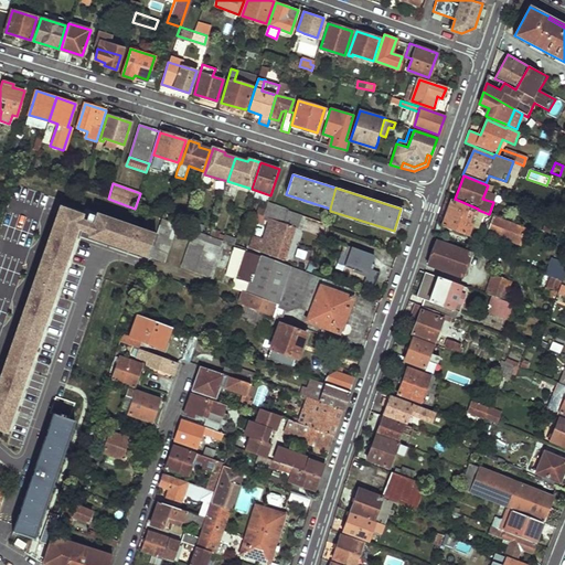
[(486,191),(482,199),(493,202),(497,194),(486,191)]
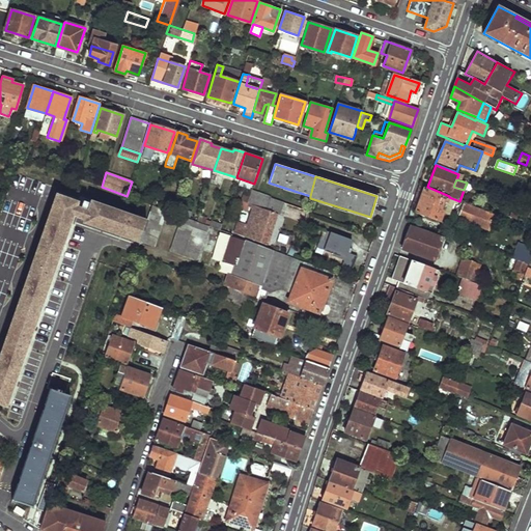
[(424,189),(416,212),(440,221),(443,213),(490,230),(492,225),(496,226),(499,217),(459,201),(449,197),(448,198),(424,189)]
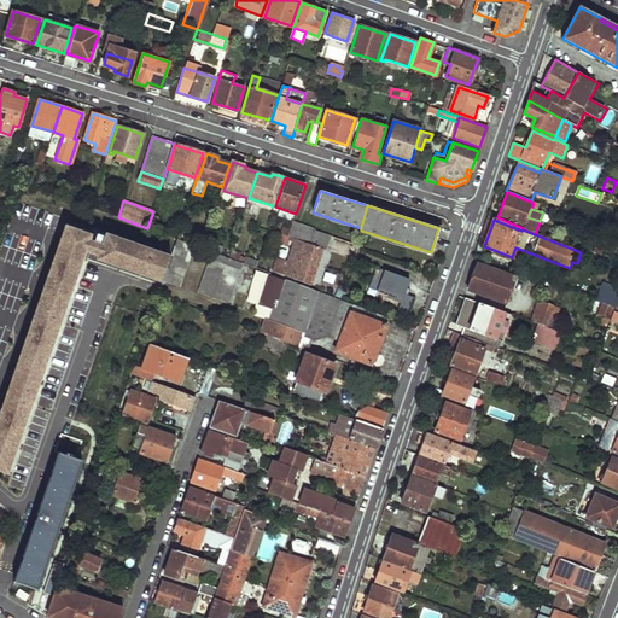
[(291,229),(289,235),(290,237),(295,238),(310,244),(315,229),(315,228),(293,221),(291,229)]
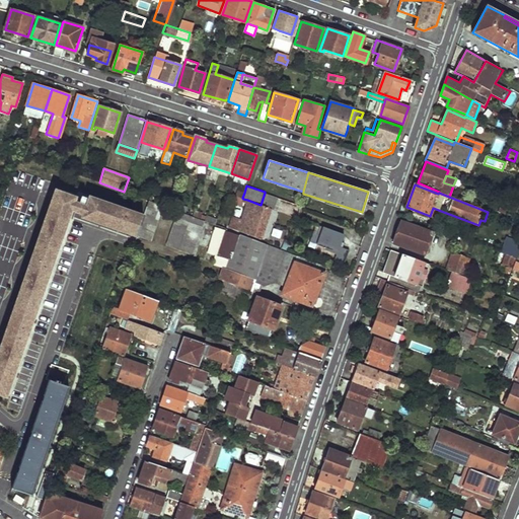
[(55,191),(0,349),(0,393),(5,395),(70,209),(83,214),(82,217),(136,235),(143,216),(89,198),(86,207),(72,202),(74,198),(55,191)]
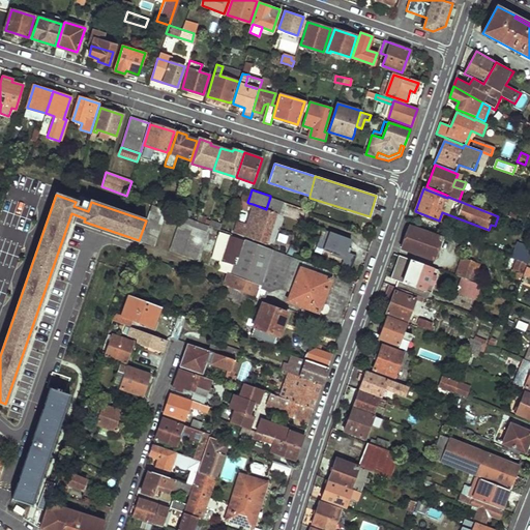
[(238,222),(234,232),(266,244),(276,213),(280,214),(284,202),(270,197),(266,209),(253,204),(246,224),(238,222)]
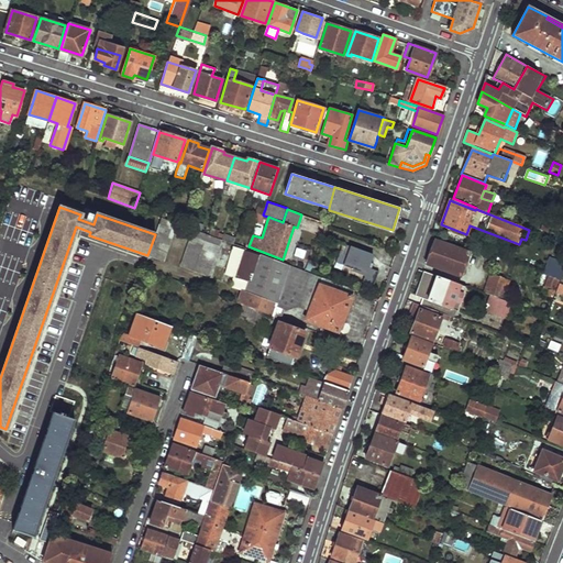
[(255,212),(252,220),(262,223),(264,216),(263,214),(255,212)]
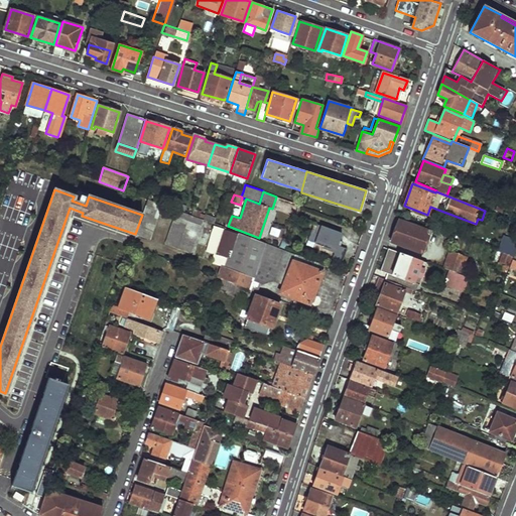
[(142,215),(135,234),(150,239),(162,205),(147,200),(142,215)]
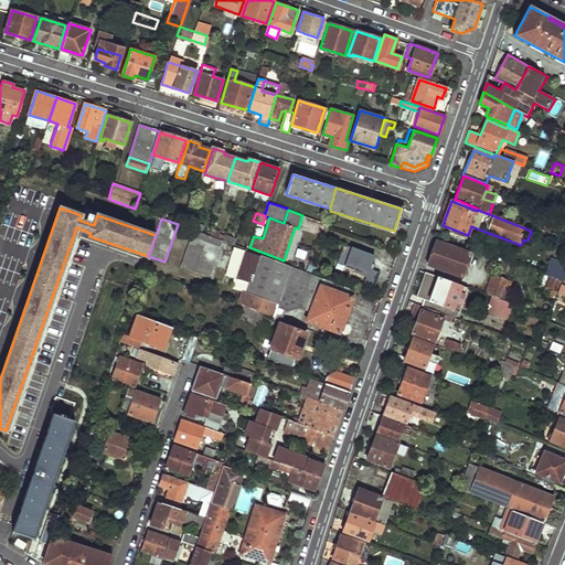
[(195,231),(182,267),(210,276),(223,241),(217,238),(210,236),(201,233),(195,231)]
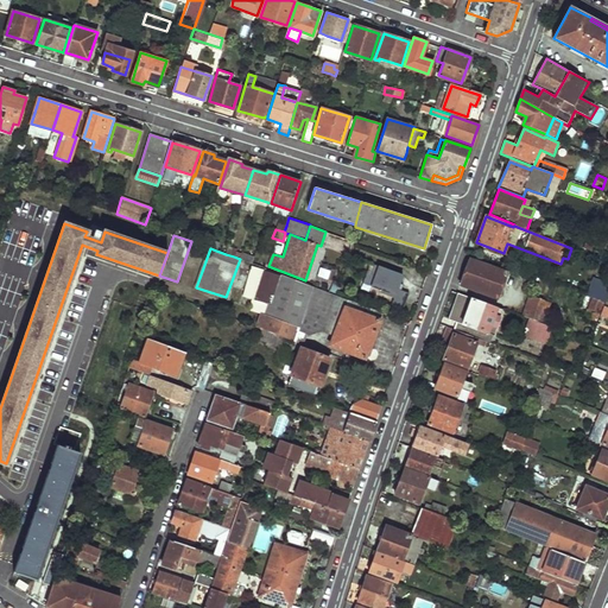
[(470,259),(461,284),(499,297),(507,272),(470,259)]
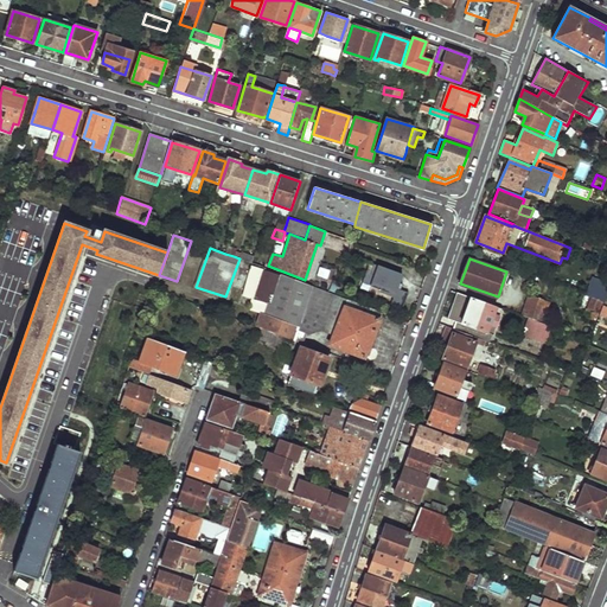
[(395,294),(401,273),(369,264),(363,287),(395,294)]
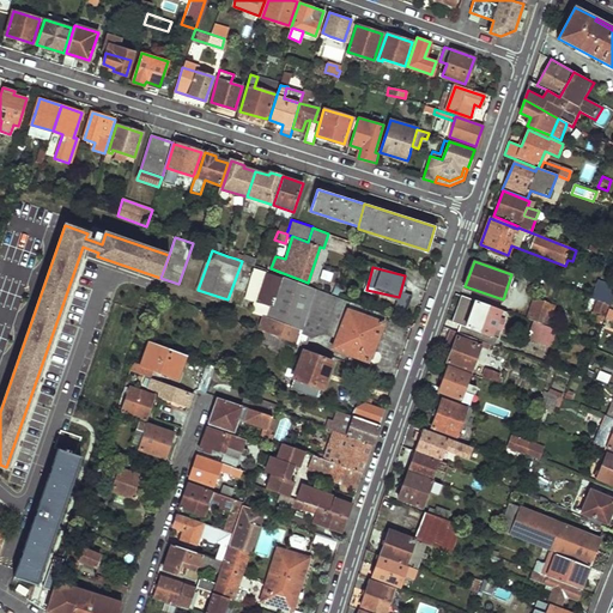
[(254,271),(247,298),(254,301),(252,313),(265,316),(268,305),(279,277),(254,271)]
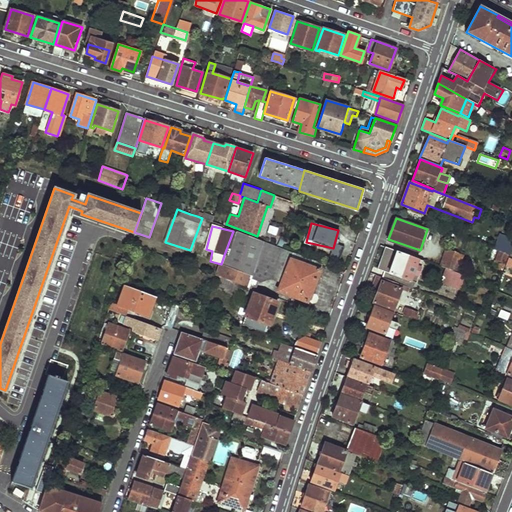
[(221,264),(216,275),(219,276),(240,284),(248,287),(251,277),(259,280),(273,275),(283,278),(278,290),(308,301),(320,269),(318,269),(321,261),(293,251),(293,252),(233,230),(233,231),(224,255),(221,264)]
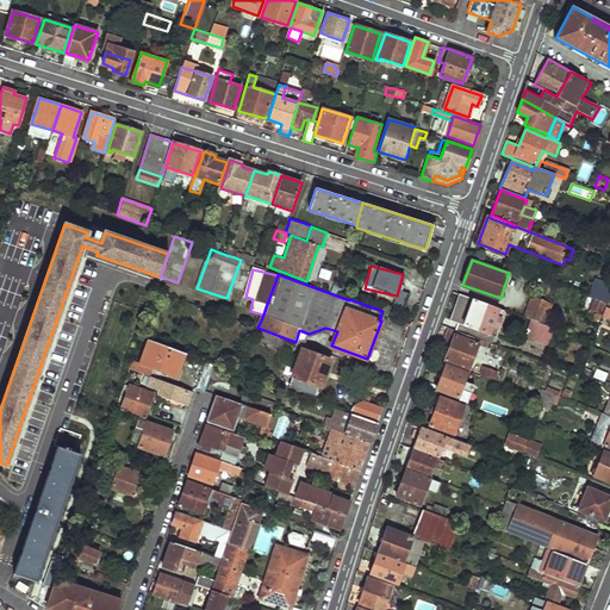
[(601,285),(596,300),(608,305),(609,299),(609,284),(603,281),(601,285)]
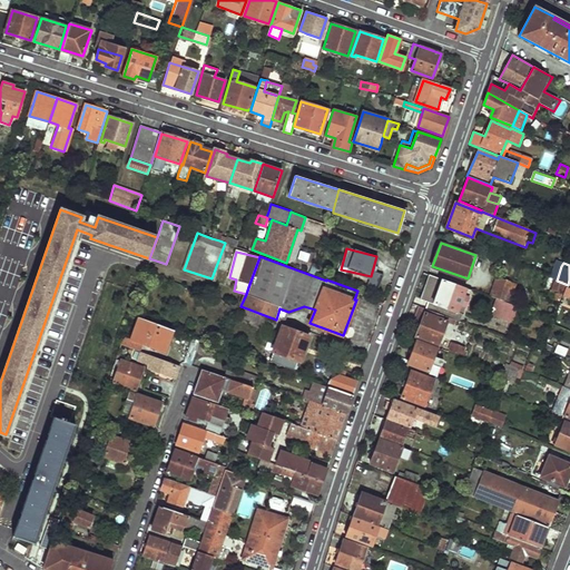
[(556,264),(550,278),(557,281),(561,266),(556,264)]
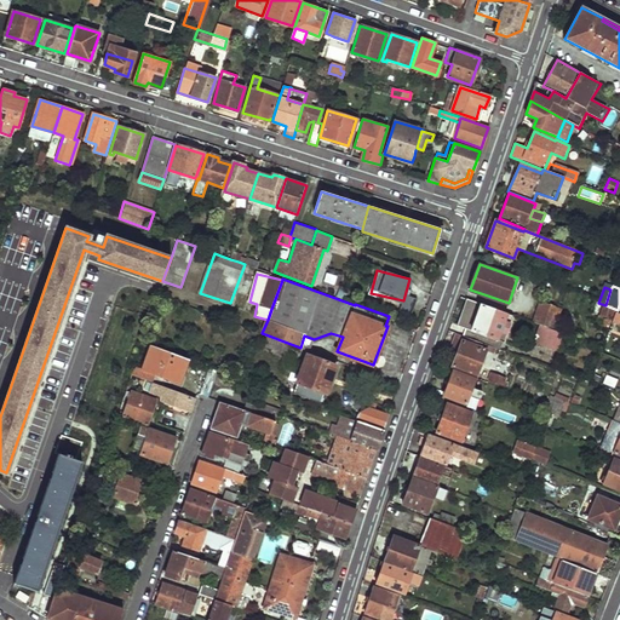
[(401,300),(402,314),(413,314),(412,299),(401,300)]
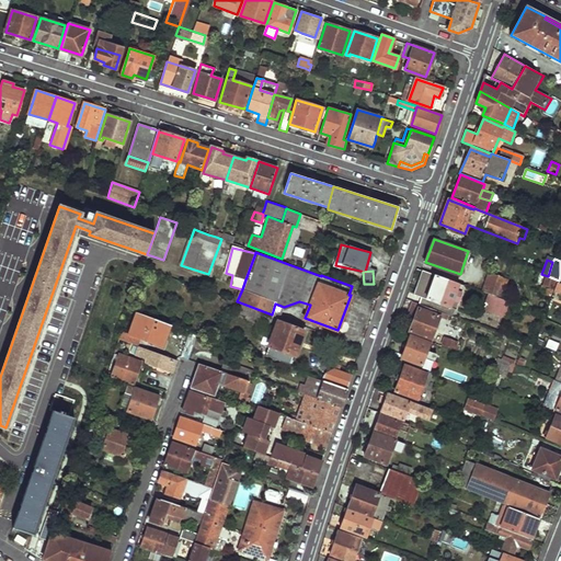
[(422,298),(420,305),(442,312),(453,317),(464,286),(425,272),(418,296),(422,298)]
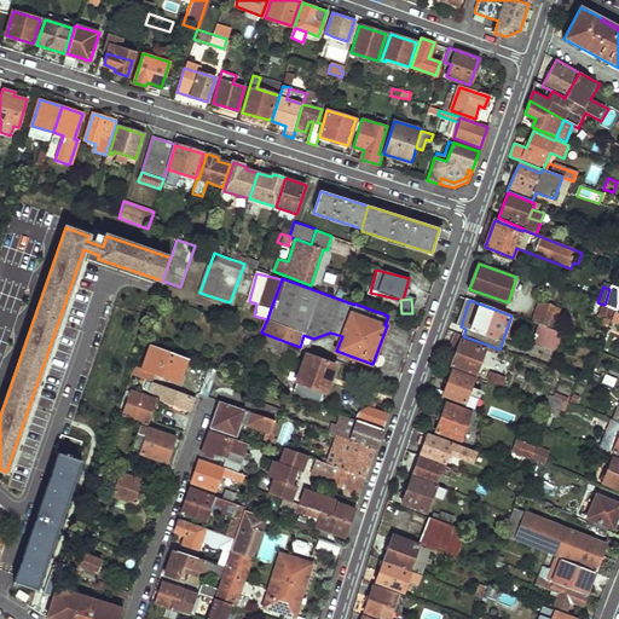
[(599,314),(595,323),(611,329),(615,313),(617,310),(605,305),(597,302),(595,301),(591,312),(599,314)]
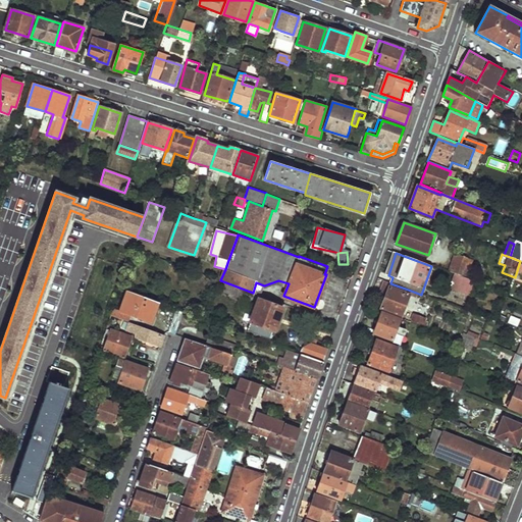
[(476,263),(459,256),(453,273),(455,273),(470,279),(476,263)]
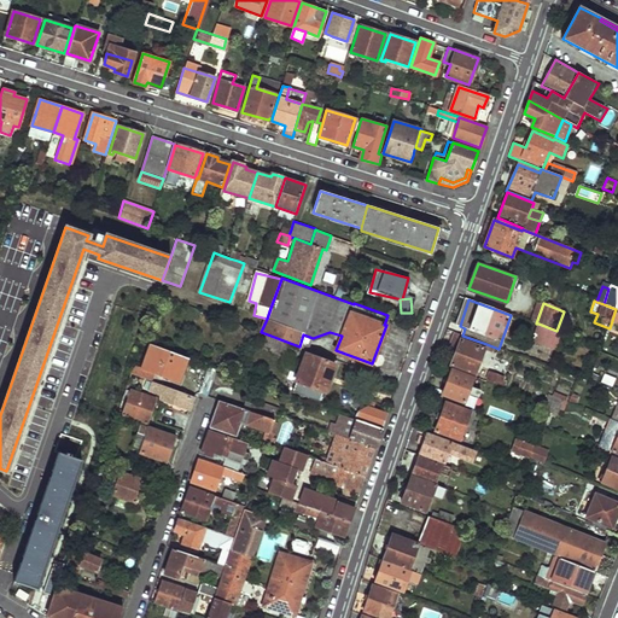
[(538,324),(532,340),(558,350),(564,333),(557,331),(538,324)]
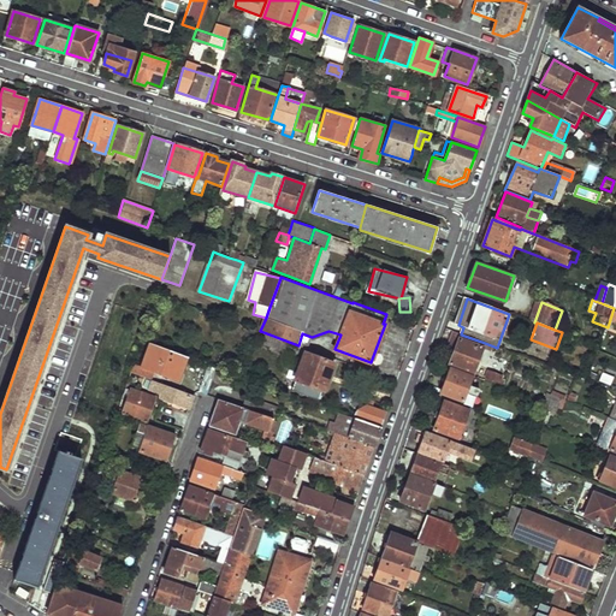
[(456,351),(450,363),(473,372),(485,343),(461,335),(452,331),(446,348),(456,351)]
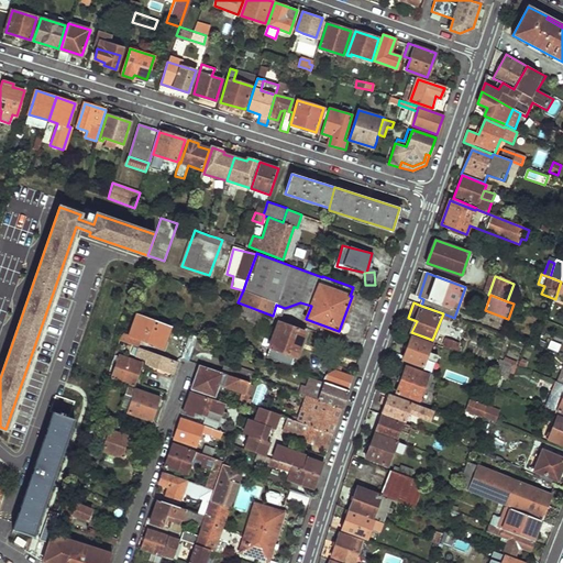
[(241,304),(238,312),(261,320),(264,312),(241,304)]
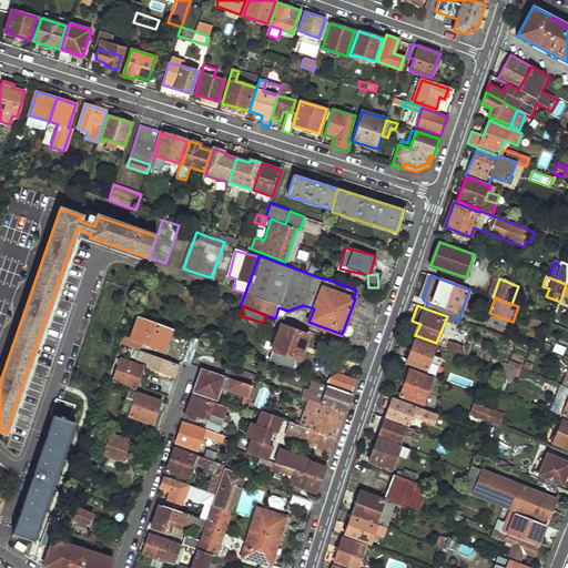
[(143,342),(165,350),(173,328),(139,316),(131,337),(124,335),(122,343),(141,350),(143,342)]
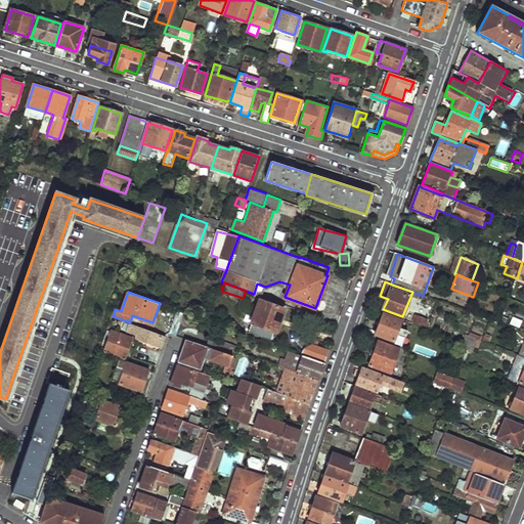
[(260,300),(248,333),(272,341),(284,308),(279,307),(280,304),(263,297),(262,301),(260,300)]
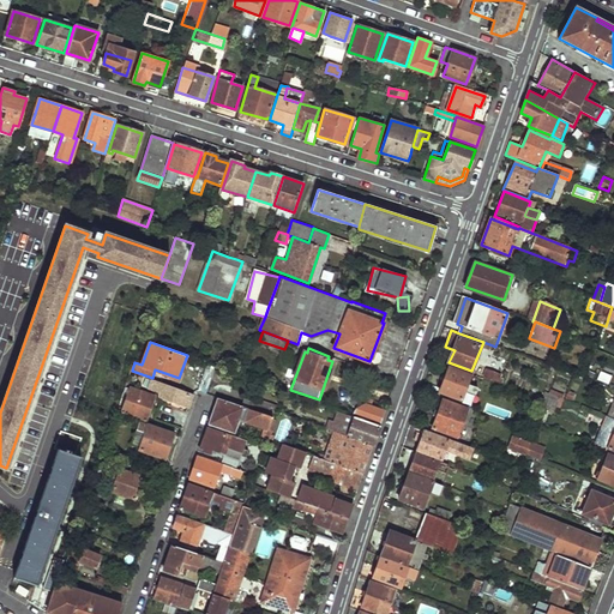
[(210,363),(200,391),(208,393),(212,377),(216,366),(210,363)]
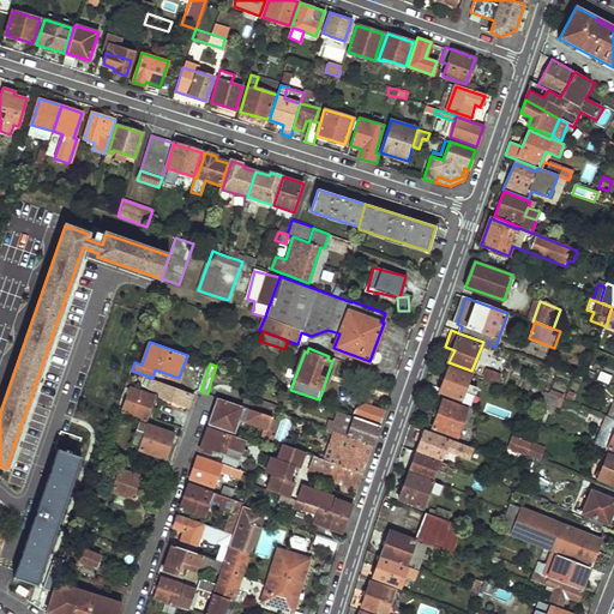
[(216,366),(212,377),(228,384),(232,372),(216,366)]
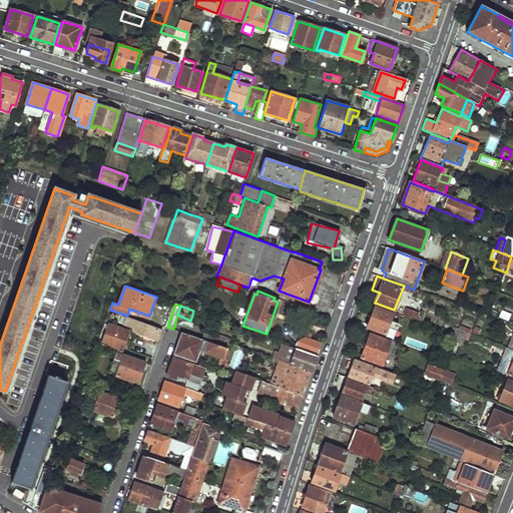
[(375,308),(368,328),(385,334),(393,315),(375,308)]
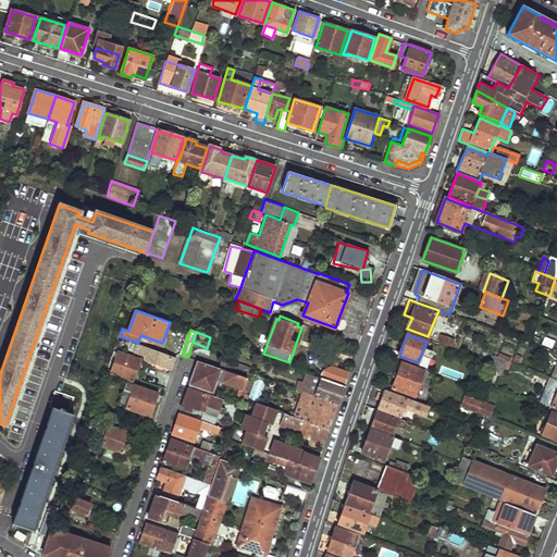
[(441,334),(437,343),(455,349),(456,344),(454,343),(455,339),(441,334)]
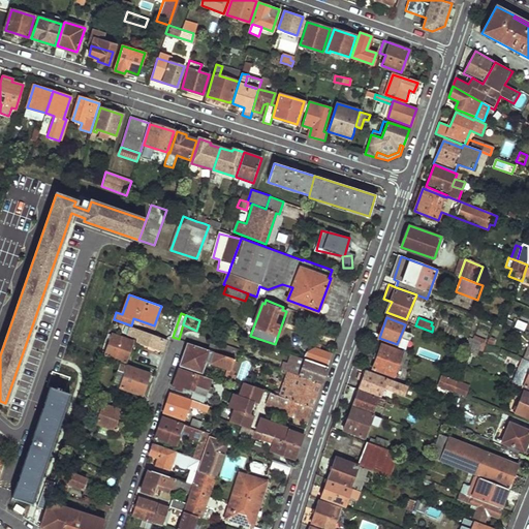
[(517,320),(514,327),(525,331),(527,324),(517,320)]
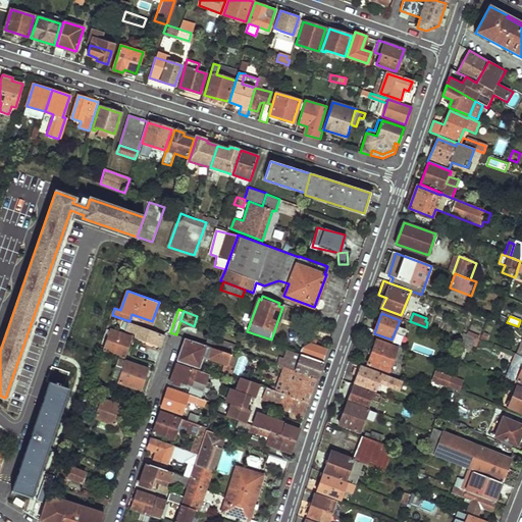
[(128,323),(126,329),(138,333),(137,337),(161,346),(164,335),(128,323)]
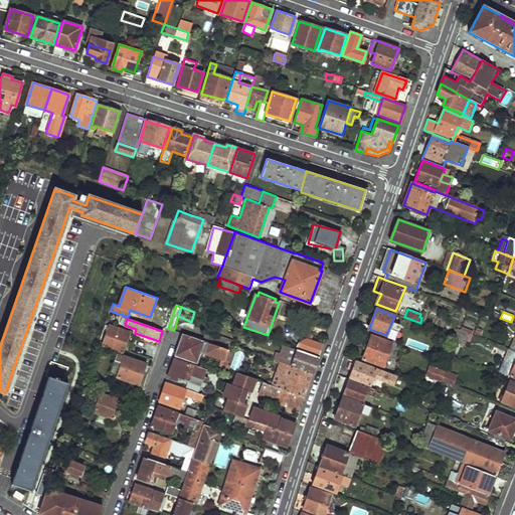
[(97,343),(123,352),(130,332),(110,325),(105,337),(104,339),(103,342),(98,340),(97,343)]
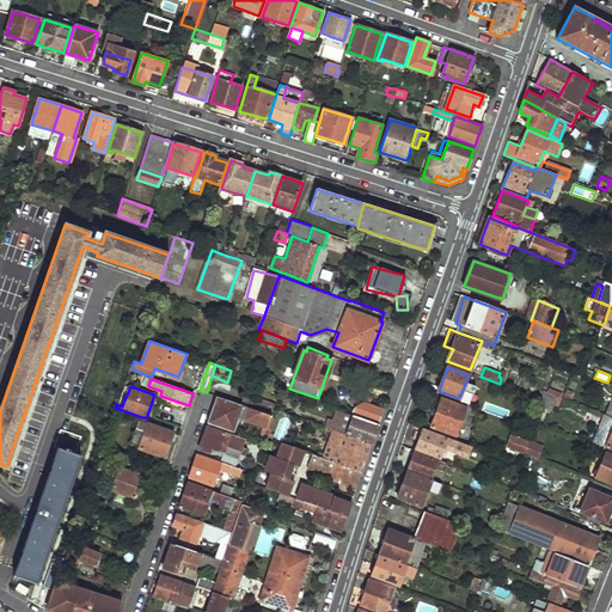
[(243,396),(239,403),(242,404),(248,407),(273,415),(275,409),(277,402),(258,396),(256,401),(243,396)]
